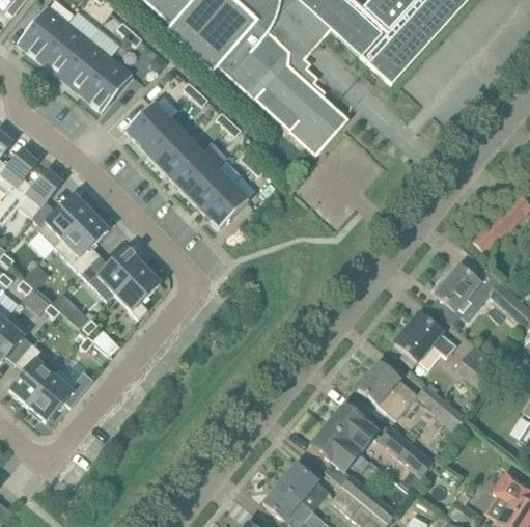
[(317,79),(307,70),(310,65),(300,55),(327,25),(361,55),(360,56),(391,84),(467,0),(142,0),(171,26),(166,31),(213,73),(218,67),(315,156),(347,121),(322,98),(325,93),(314,83),(317,79)]
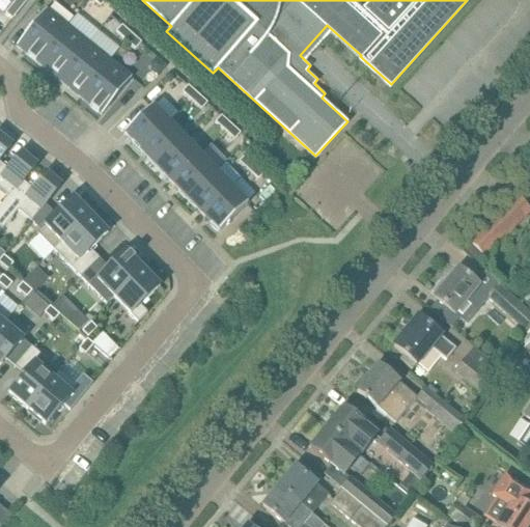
[(14,17),(22,6),(15,1),(6,11),(14,17)]
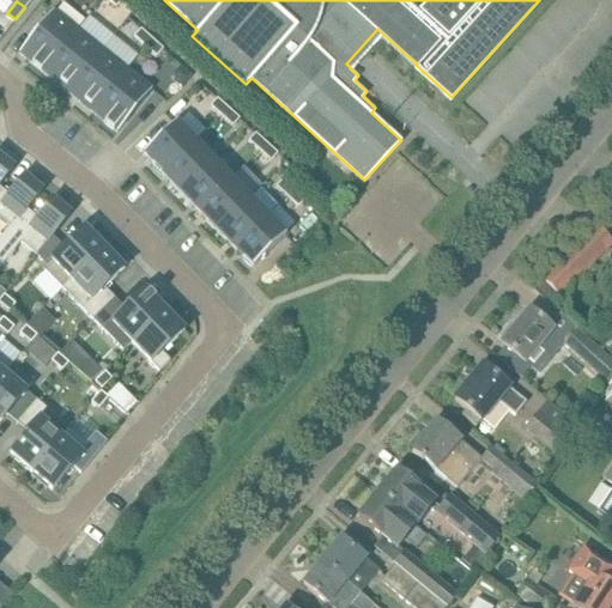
[(19,50),(44,70),(79,28),(54,7),(19,50)]
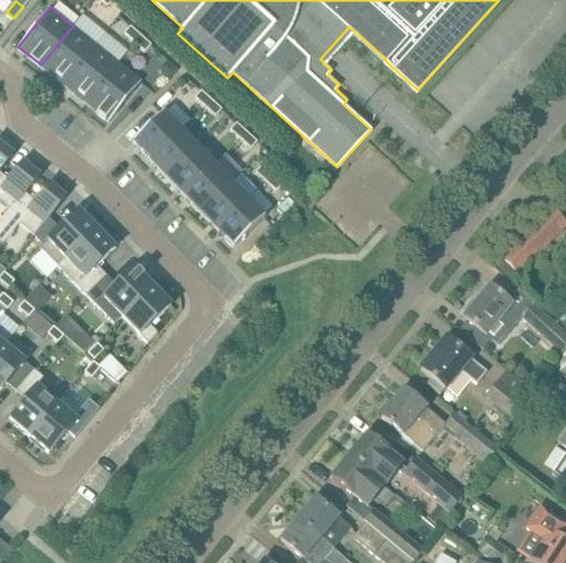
[(41,64),(64,83),(96,43),(73,26),(41,64)]
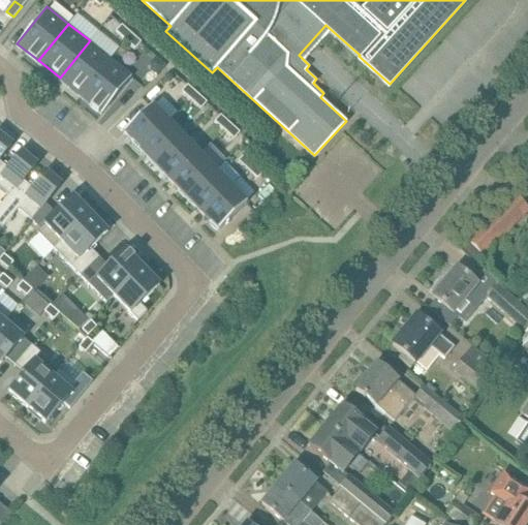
[(128,39),(134,32),(124,24),(119,30),(128,39)]
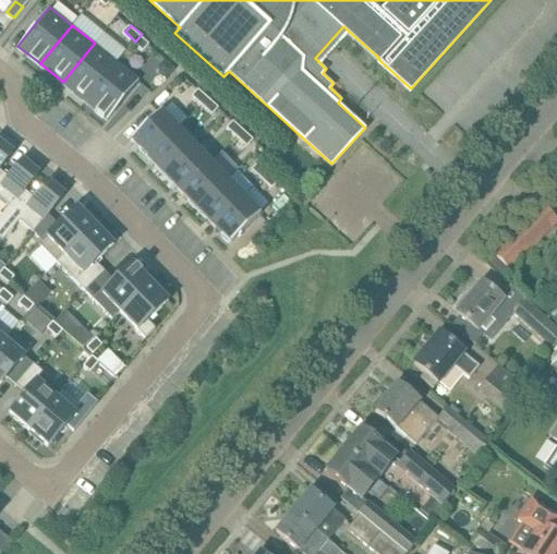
[(142,34),(135,41),(145,50),(152,44),(142,34)]
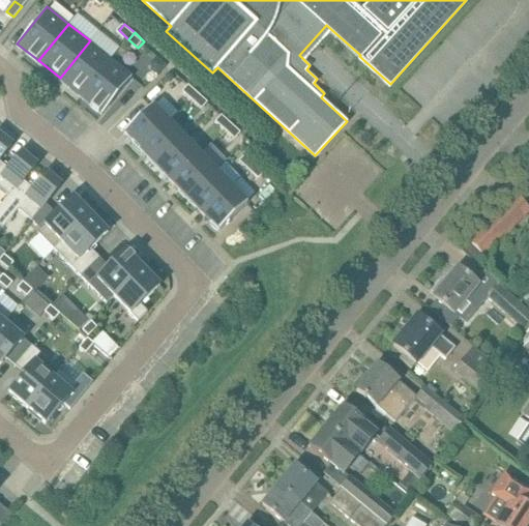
[(60,78),(81,94),(111,57),(90,40),(60,78)]
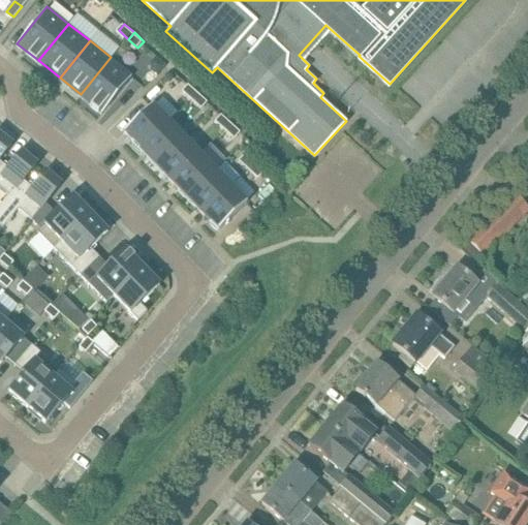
[(111,57),(81,94),(102,112),(132,74),(111,57)]
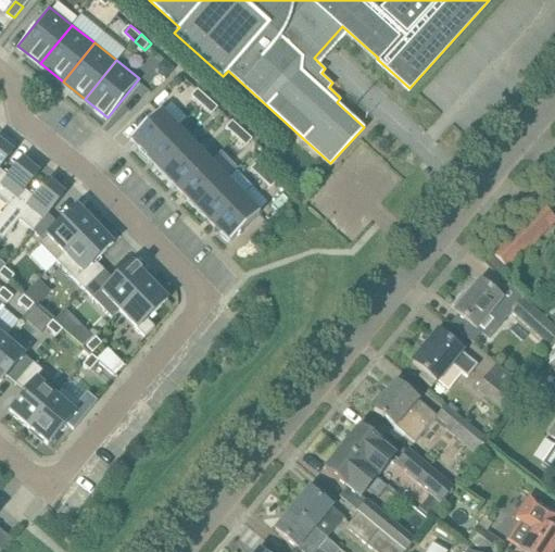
[(193,95),(203,103),(210,97),(200,87),(193,95)]
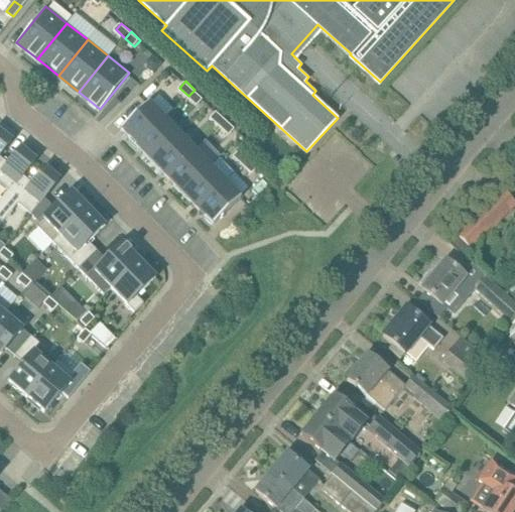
[(188,96),(198,105),(204,98),(195,90),(188,96)]
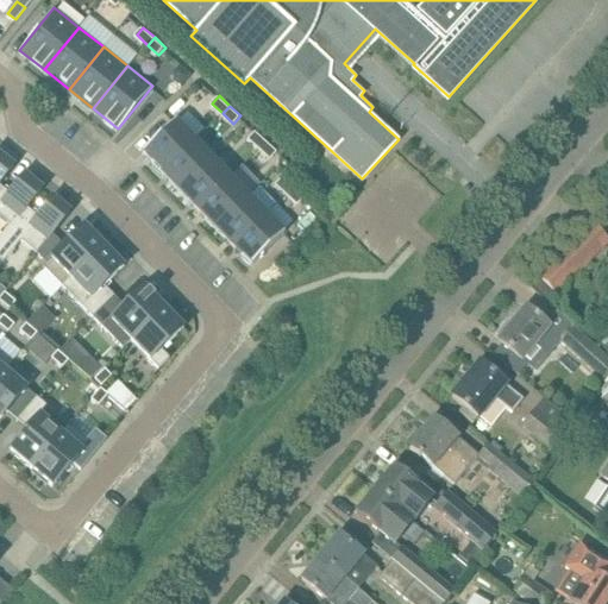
[(143,151),(162,170),(194,138),(176,119),(143,151)]
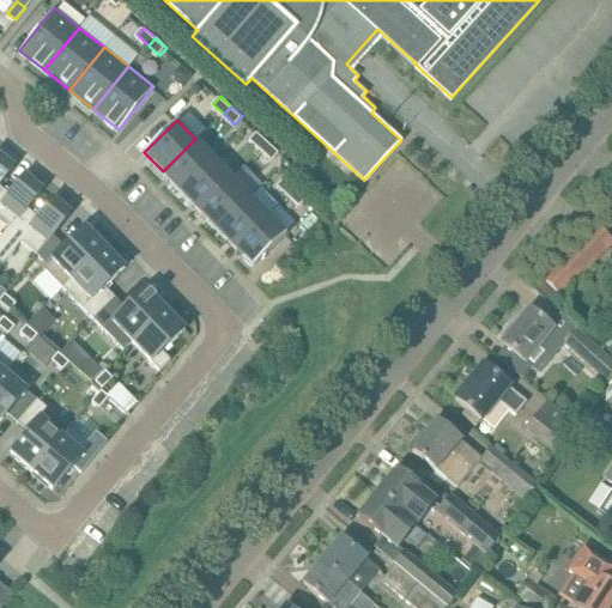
[(252,139),(262,150),(270,141),(259,132),(252,139)]
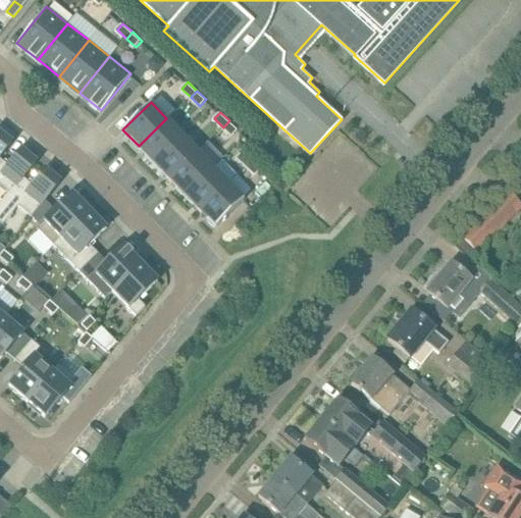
[(139,146),(154,161),(181,135),(166,118),(139,146)]
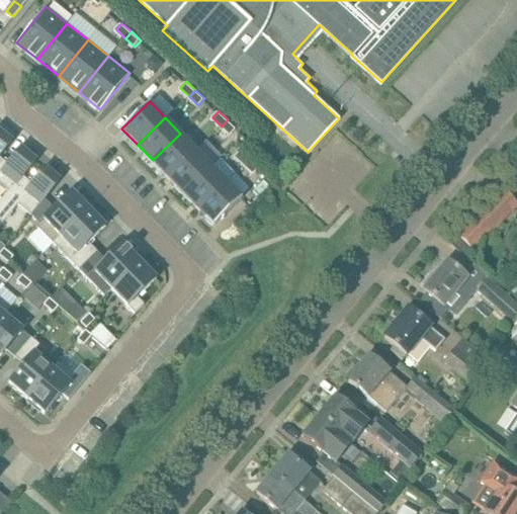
[(228,119),(222,126),(231,135),(237,129),(228,119)]
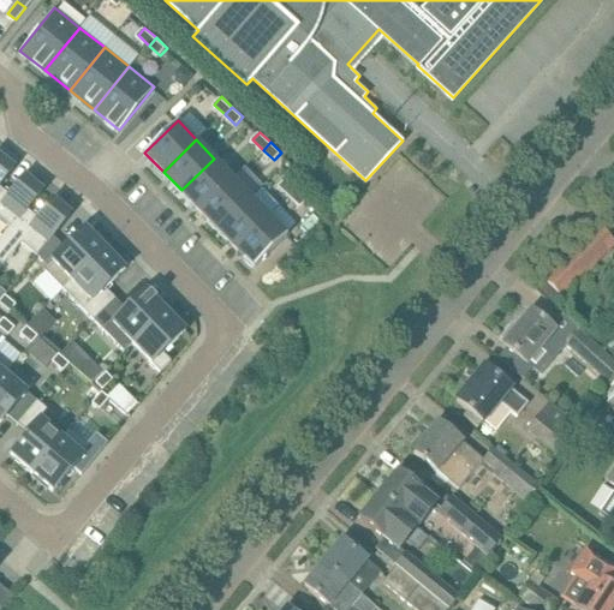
[(0,180),(13,166),(0,154),(0,153),(0,180)]
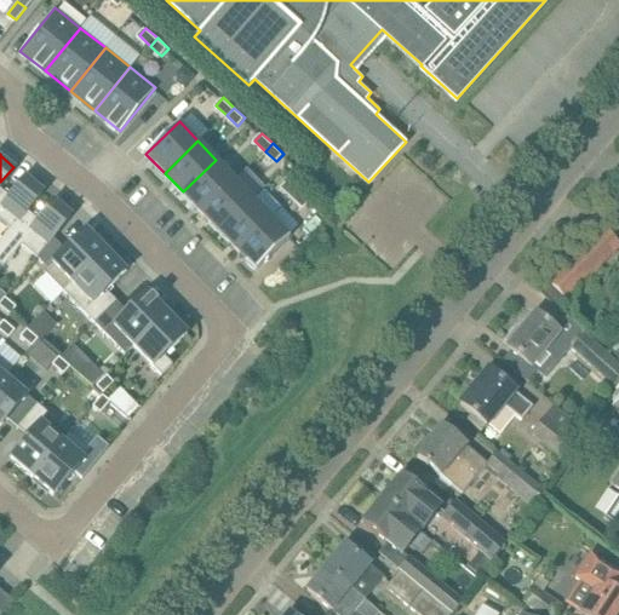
[(183,191),(201,211),(235,178),(216,160),(183,191)]
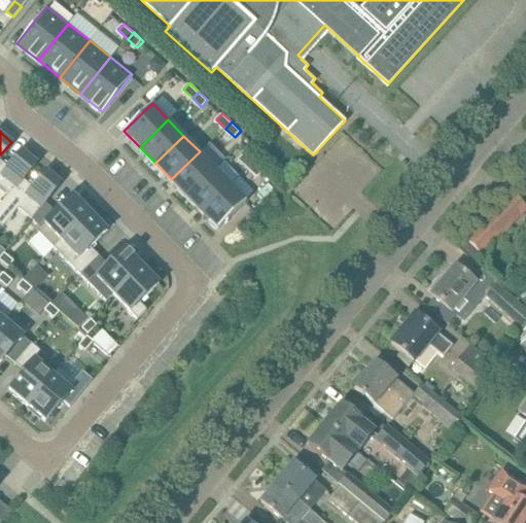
[(0,202),(1,203),(9,193),(23,177),(36,162),(25,152),(25,151),(21,148),(18,152),(19,152),(8,165),(0,158),(0,202)]
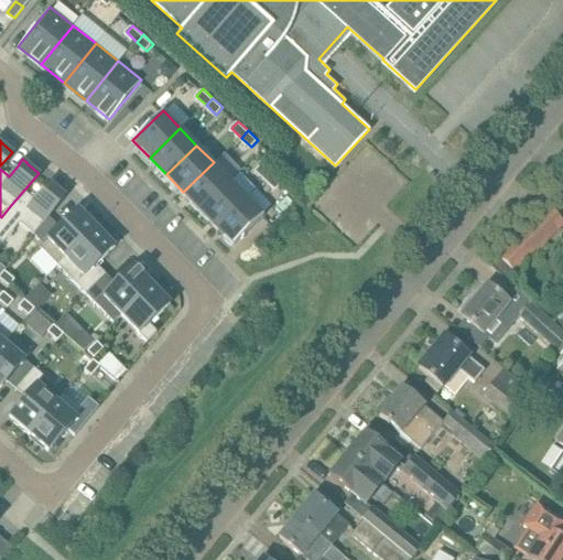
[(183,192),(199,210),(230,180),(214,162),(183,192)]
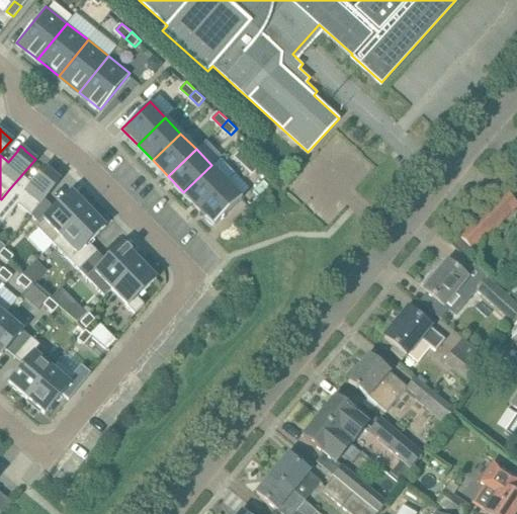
[(235,156),(245,165),(250,158),(241,150),(235,156)]
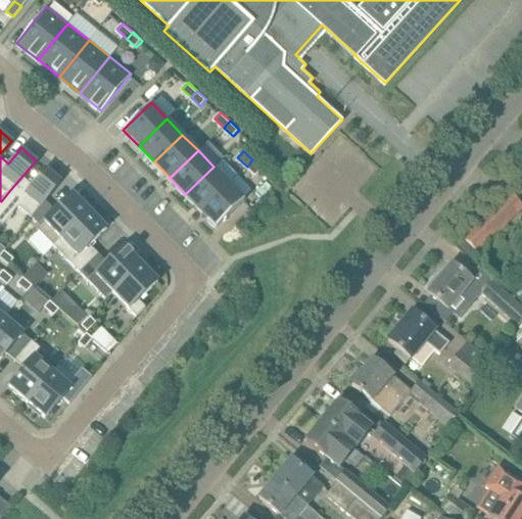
[(252,159),(247,167),(256,175),(263,169),(252,159)]
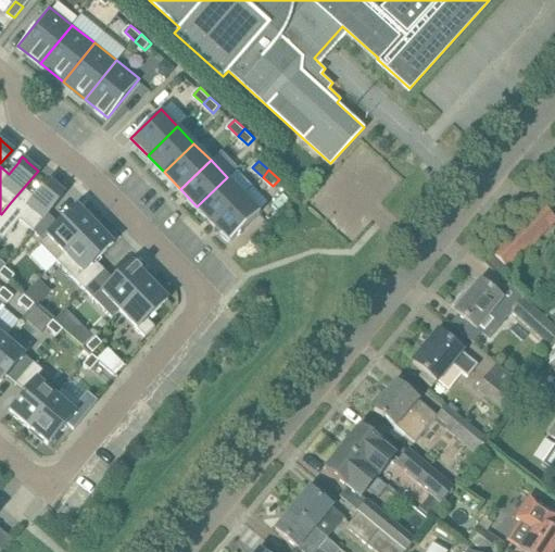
[(197,207),(213,223),(243,193),(227,177),(197,207)]
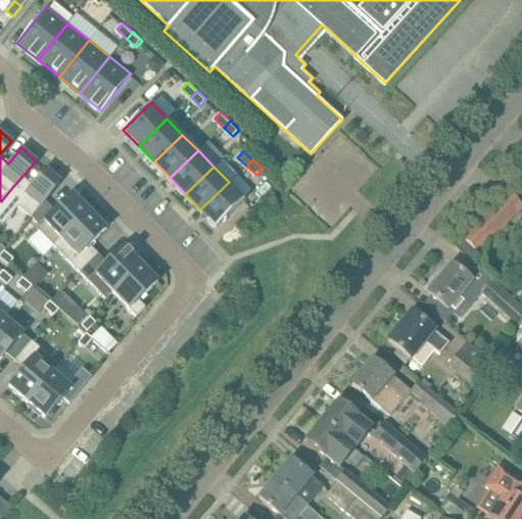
[(1,201),(0,201),(0,221),(3,224),(18,205),(32,216),(60,180),(49,171),(45,168),(42,171),(42,172),(32,184),(22,176),(9,191),(1,201)]
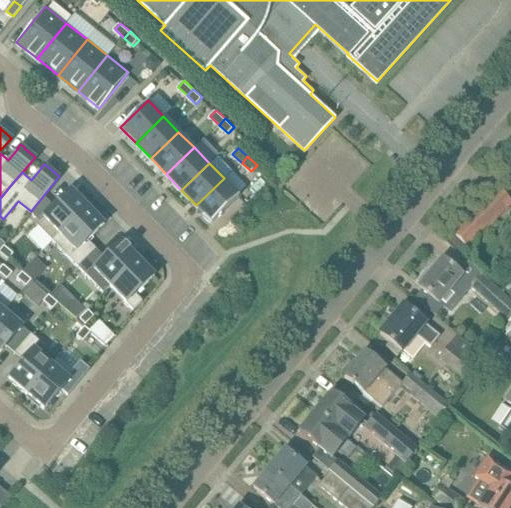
[(224,178),(196,205),(212,221),(239,194),(247,185),(232,170),(224,178)]
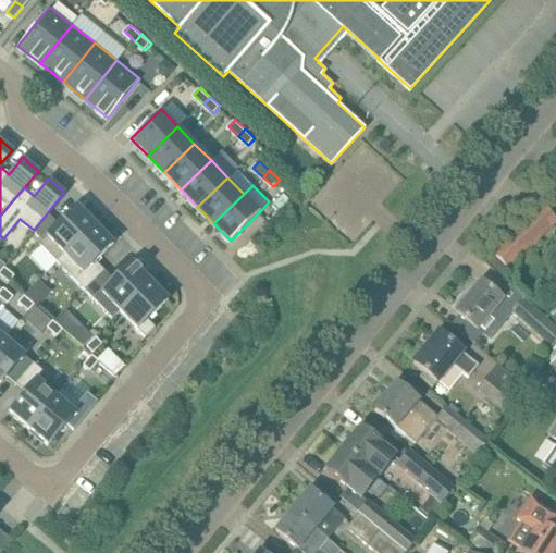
[(555,216),(542,201),(517,226),(493,252),(508,267),(555,218),(555,216)]
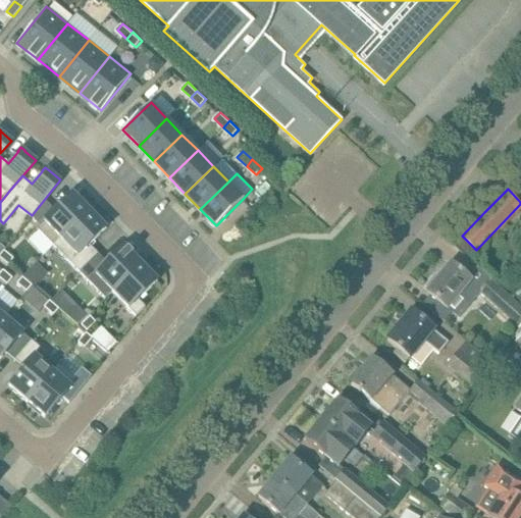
[(45,198),(32,215),(40,224),(38,226),(53,244),(89,209),(72,193),(70,195),(69,195),(56,208),(45,198)]
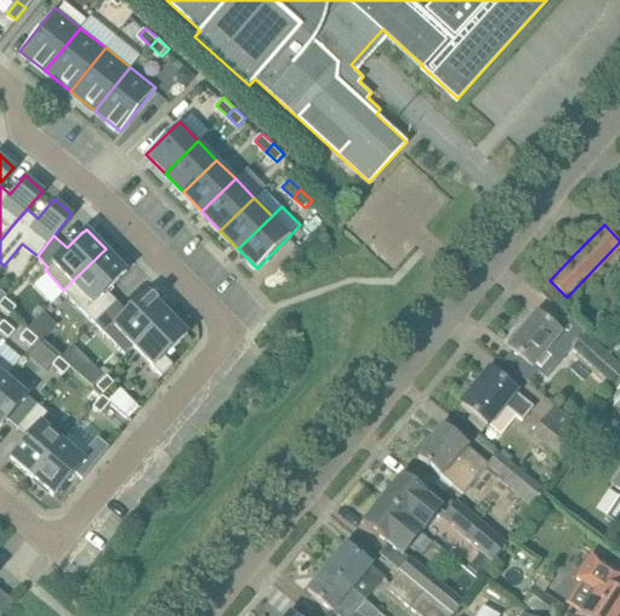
[(113,255),(106,249),(63,290),(94,320),(117,300),(107,290),(128,269),(113,255)]
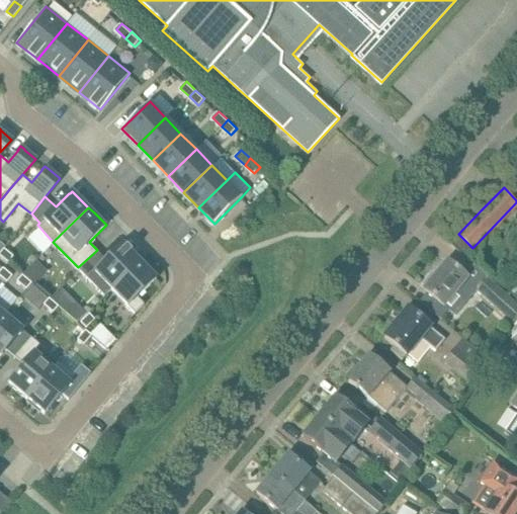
[(97,250),(78,267),(104,294),(111,287),(140,260),(135,255),(136,255),(123,243),(106,259),(97,250)]
